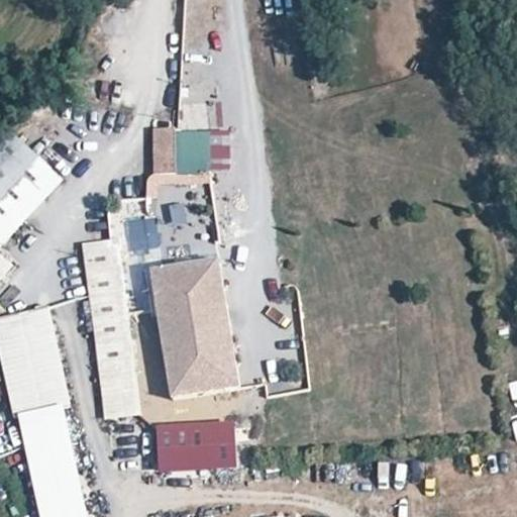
[(179,104),(179,126),(205,126),(205,104),(179,104)]
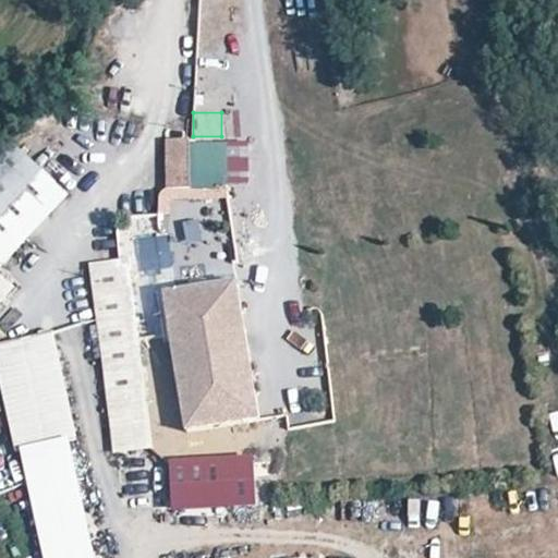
[(11,140),(0,150),(0,263),(3,267),(72,196),(11,140)]
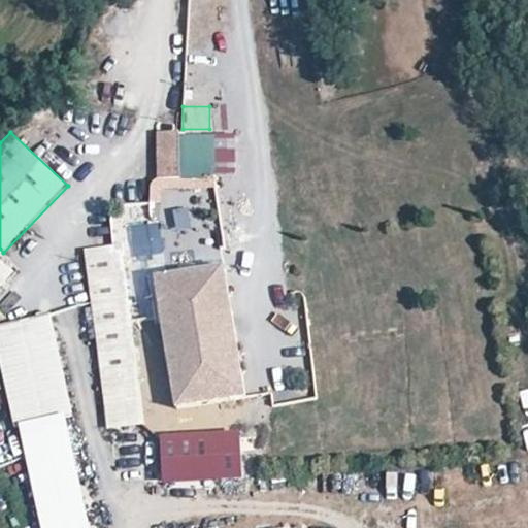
[(186,133),(156,133),(156,184),(186,184),(186,133)]
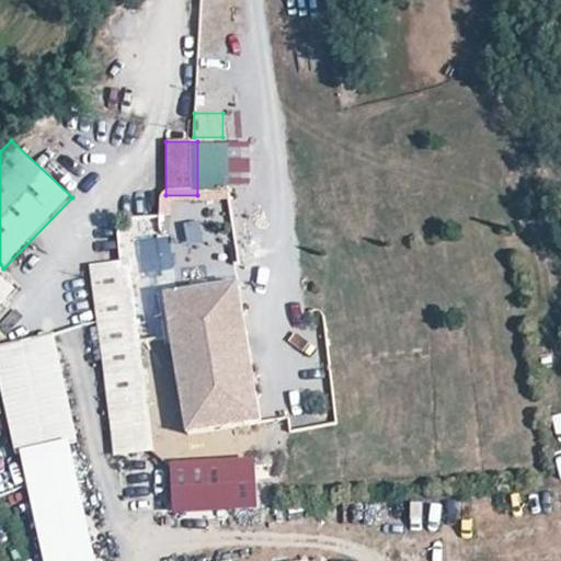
[(153,450),(130,261),(91,266),(114,455),(153,450)]
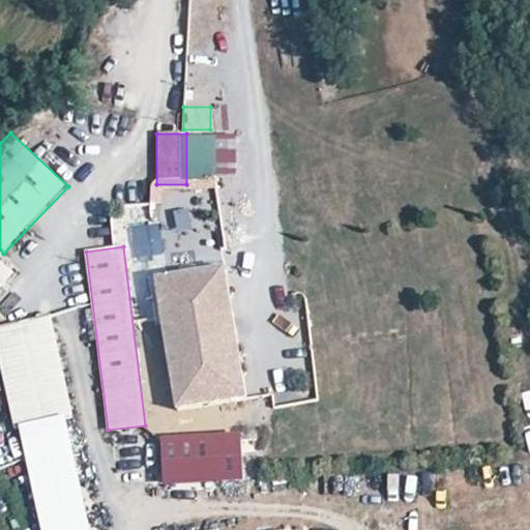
[(0,261),(0,290),(15,275),(0,261)]
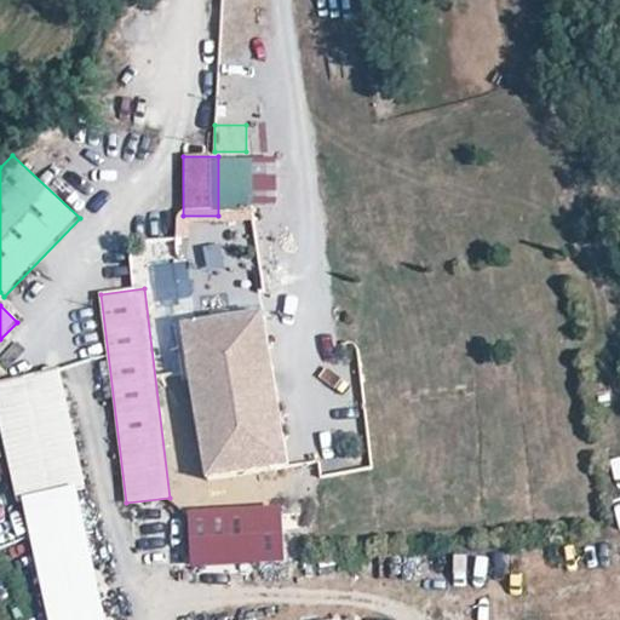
[(287,464),(264,309),(181,322),(204,476),(287,464)]
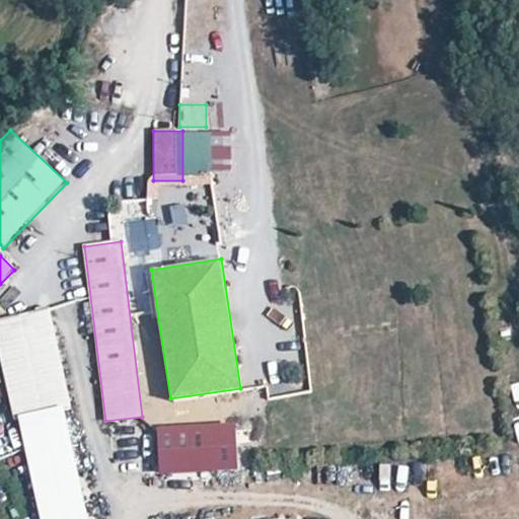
[(51,310),(0,320),(0,361),(13,425),(21,424),(71,414),(51,310)]
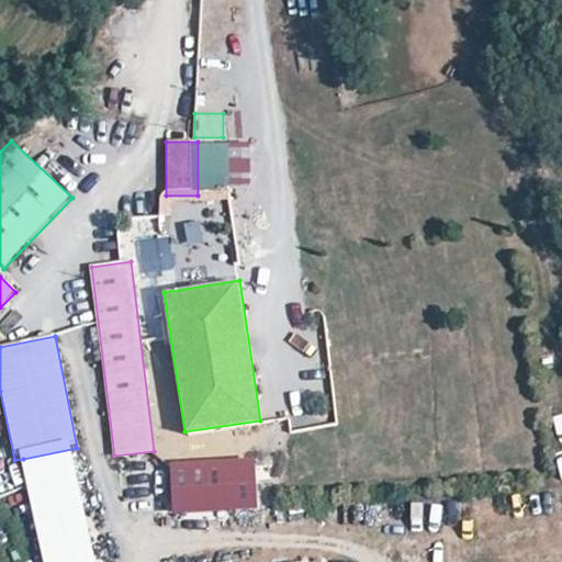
[(97,561),(77,448),(23,459),(44,561),(97,561)]
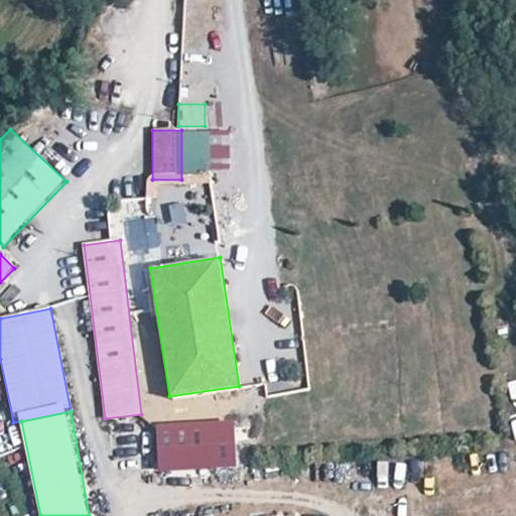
[(210,431),(212,462),(236,461),(235,430),(210,431)]
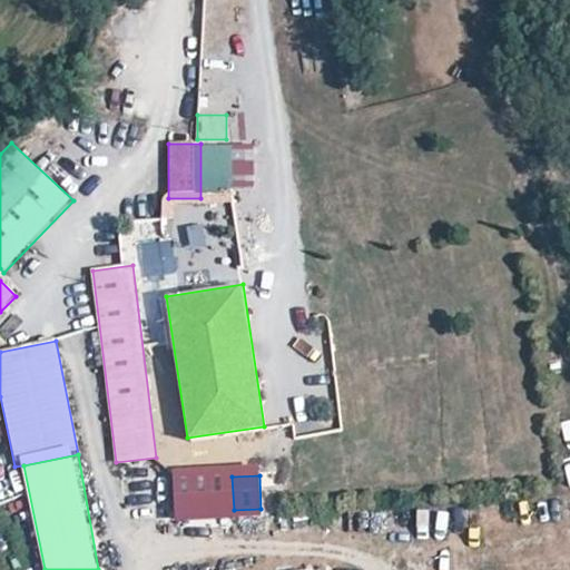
[(232,477),(172,480),(174,517),(234,514),(232,477)]
